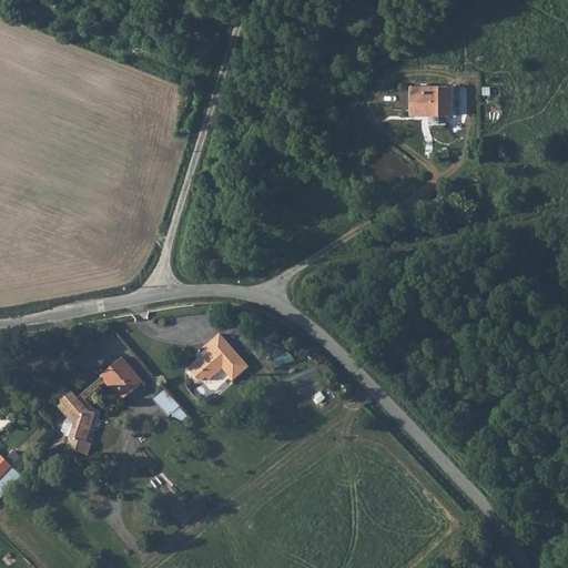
[(449,87),(407,88),(407,113),(436,112),(436,117),(450,115),(449,87)]
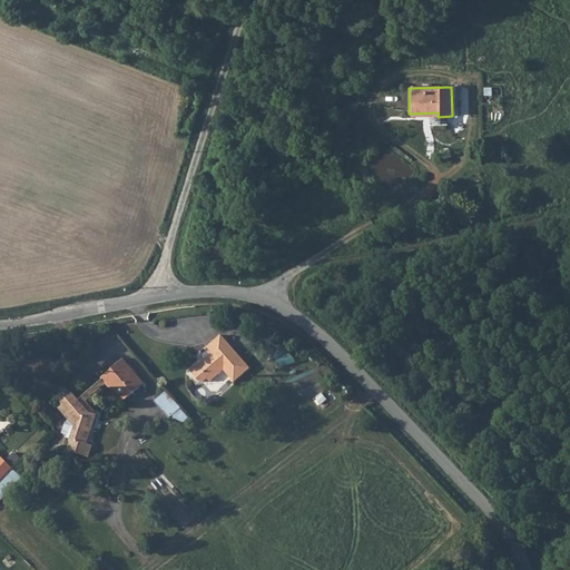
[(248,369),(219,336),(204,350),(209,355),(189,372),(198,383),(203,383),(206,380),(209,382),(223,371),(233,383),(248,369)]
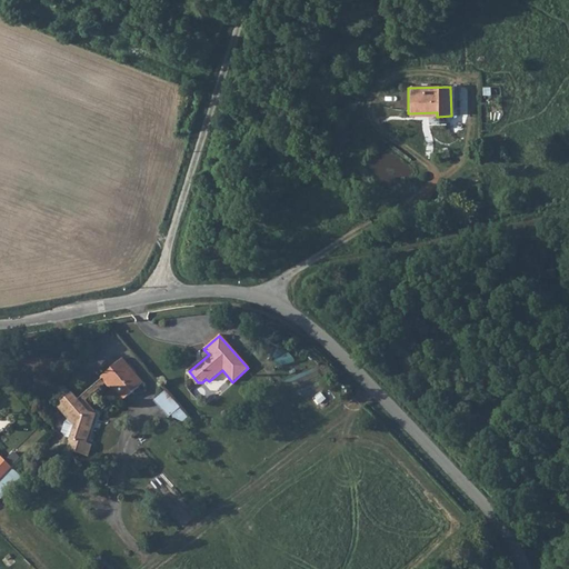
[(278,368),(293,363),(289,345),(273,349),(278,368)]
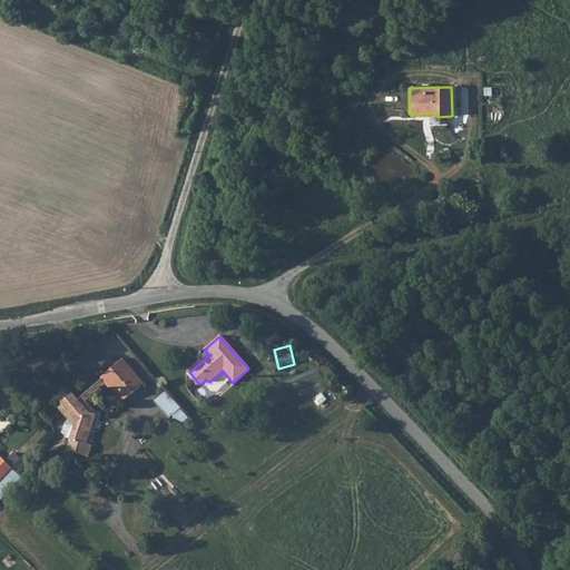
[(119,361),(106,372),(119,387),(112,392),(121,401),(144,382),(135,373),(131,375),(119,361)]
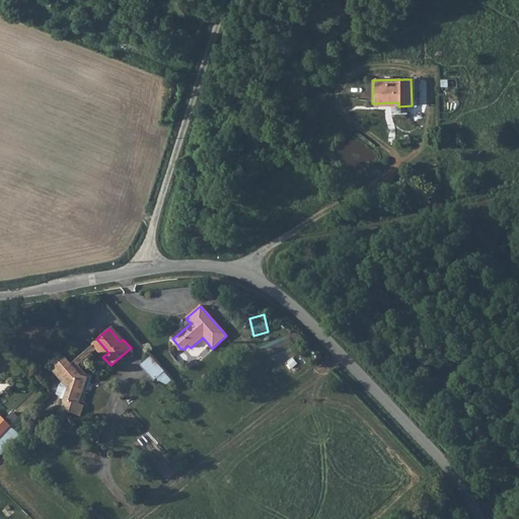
[(84,378),(72,364),(66,357),(52,369),(63,382),(66,380),(71,386),(62,410),(73,414),(78,402),(83,391),(86,391),(91,381),(84,378)]
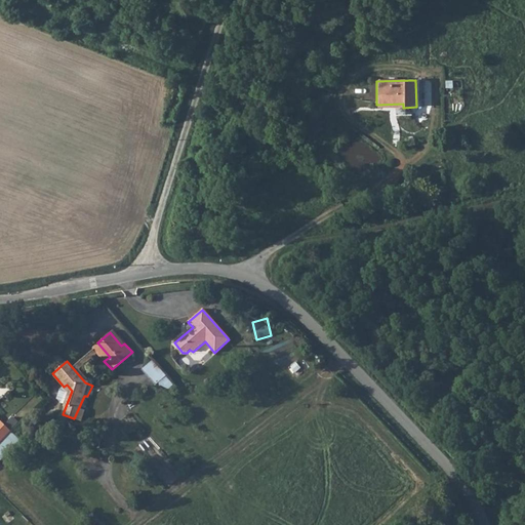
[(154,361),(146,369),(165,390),(173,382),(154,361)]
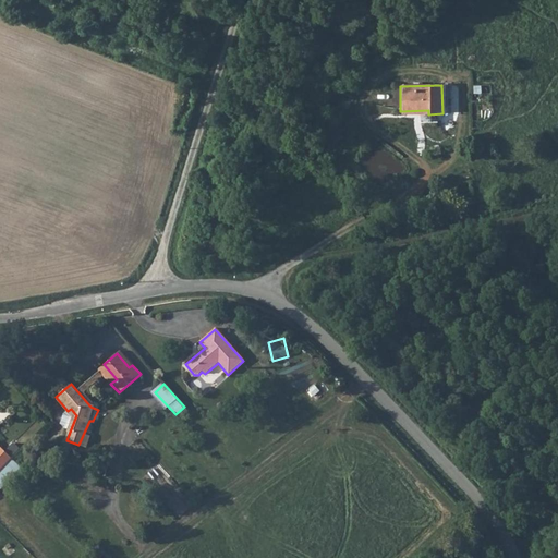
[(61,425),(69,428),(75,417),(68,413),(61,425)]
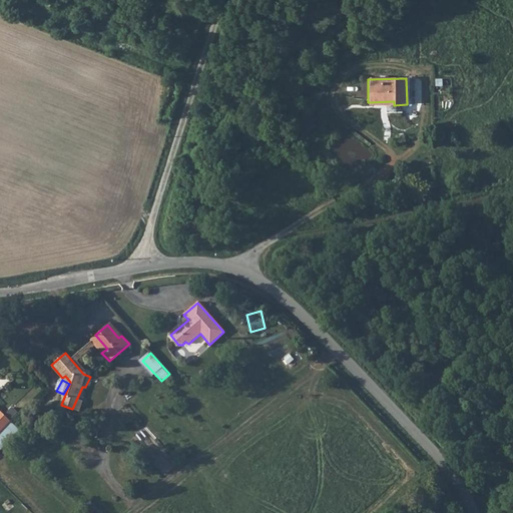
[(14,407),(7,415),(13,419),(19,412),(14,407)]
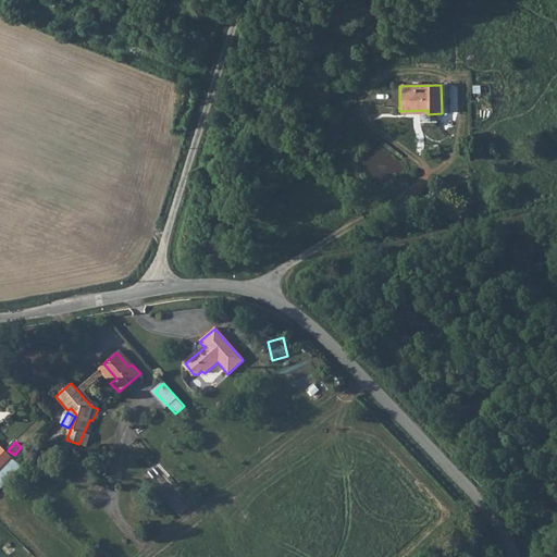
[(0,469),(12,457),(1,445),(0,446),(0,469)]
